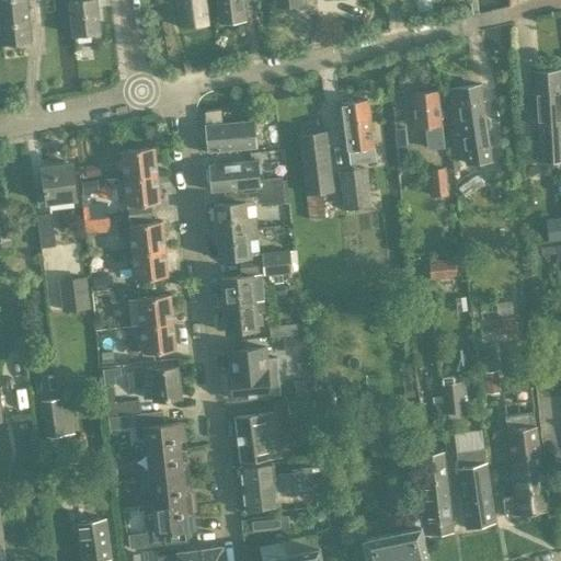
[(26,2),(39,0),(0,0),(0,36),(1,44),(31,41),(26,2)]
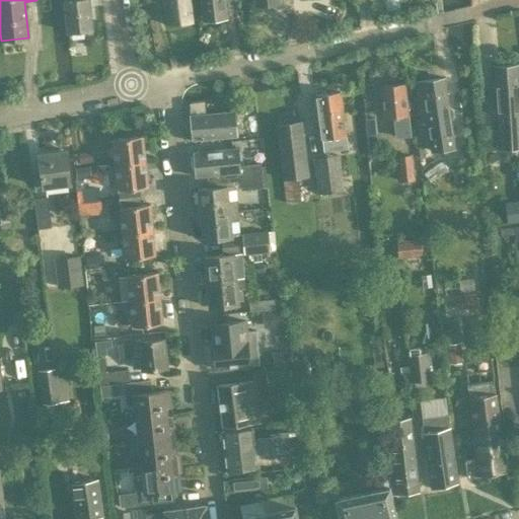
[(65,0),(66,2),(64,3),(68,33),(91,30),(87,0),(82,0),(77,1),(77,0),(65,0)]
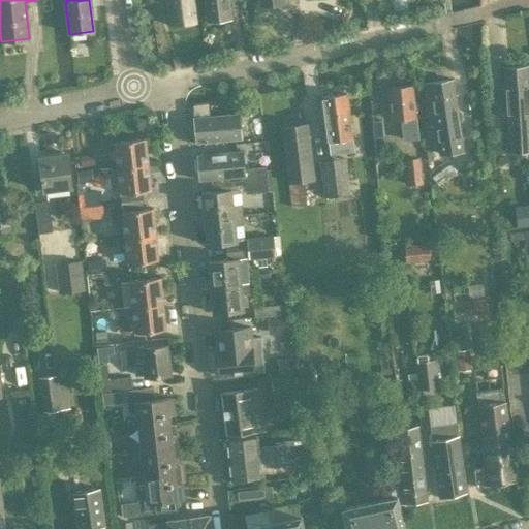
[(165,0),(168,28),(193,25),(190,0),(165,0)]
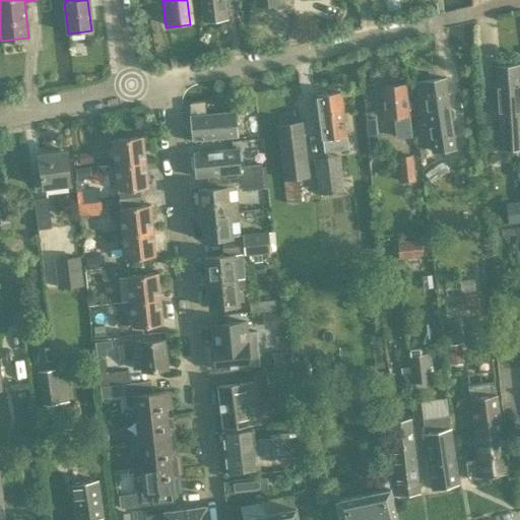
[(199,0),(202,22),(226,19),(223,0),(199,0)]
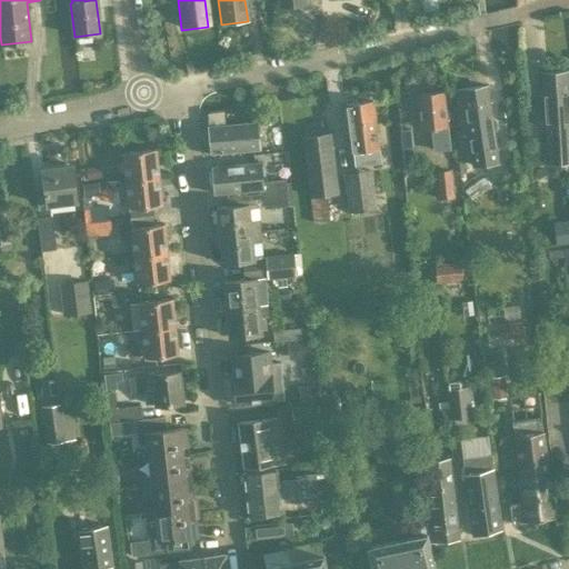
[(541,76),(545,149),(546,149),(547,162),(568,160),(568,115),(567,75),(541,76)]
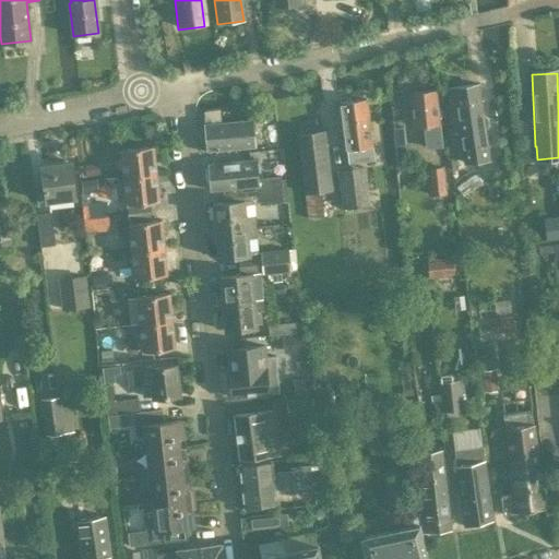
[(464,165),(489,161),(479,86),(448,91),(453,130),(459,130),(464,165)]
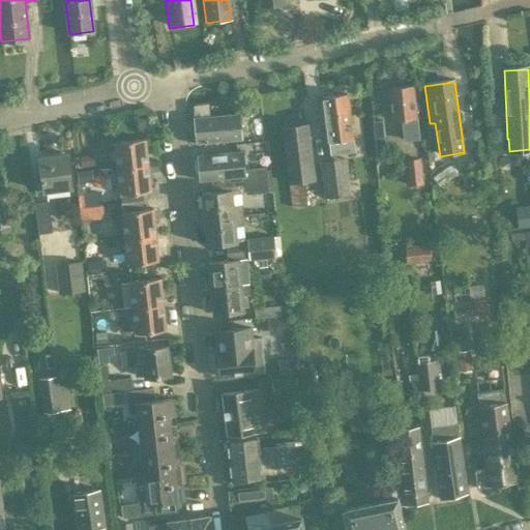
[(404,142),(417,140),(412,88),(388,91),(391,121),(402,120),(404,142)]
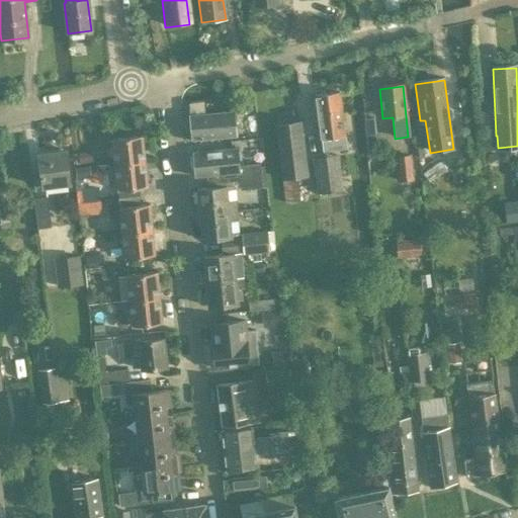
[(320,142),(344,138),(338,94),(314,98),(320,142)]
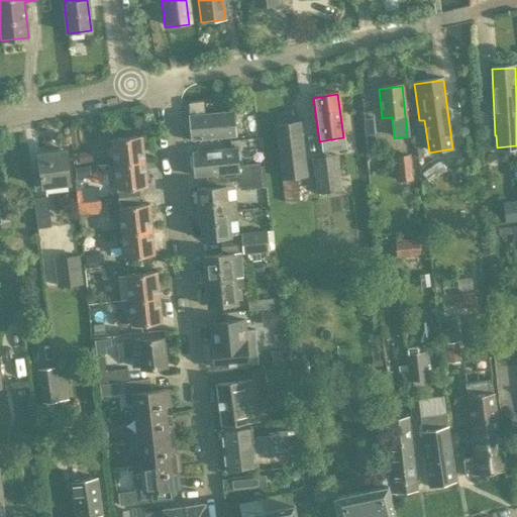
[(203,115),(202,103),(188,104),(192,141),(235,136),(232,112),(203,115)]
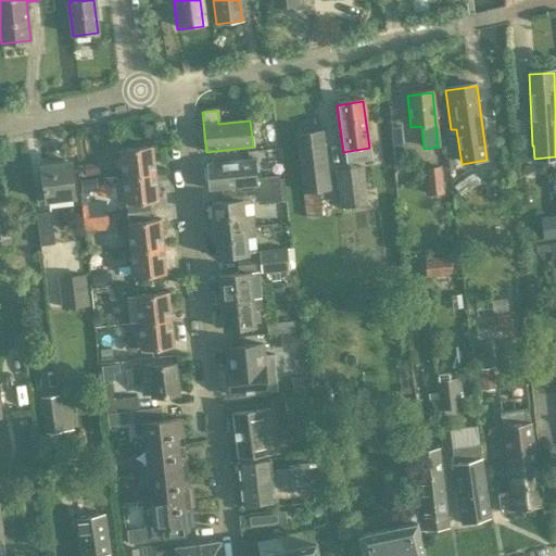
[(295,136),(304,193),(303,193),(305,217),(321,215),(319,191),(329,190),(321,133),(295,136)]
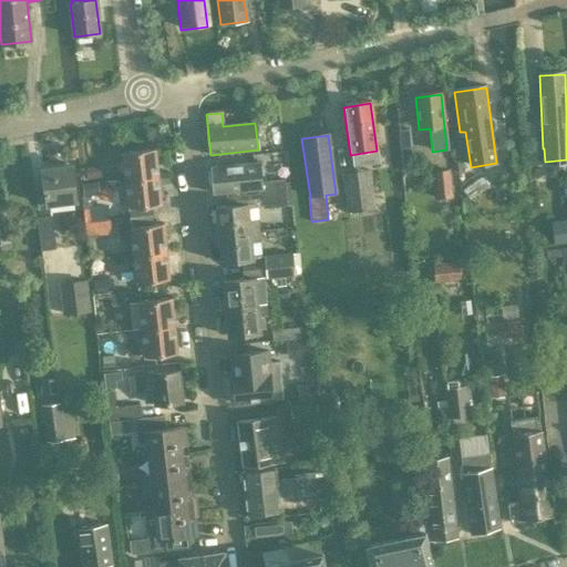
[(116,173),(124,172),(125,182),(158,178),(155,151),(123,154),(123,161),(115,162),(116,173)]
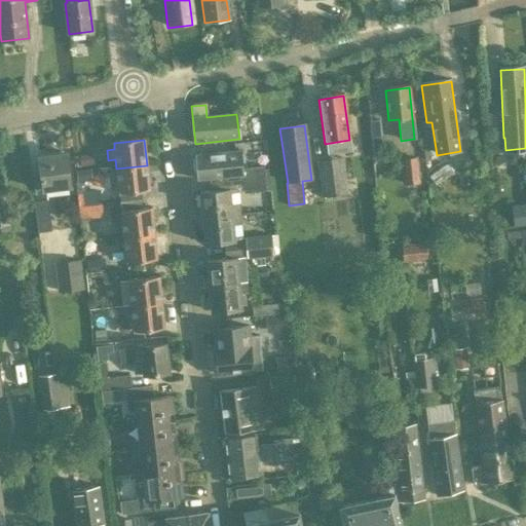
[(238,176),(239,180),(264,178),(263,167),(242,170),(240,151),(196,155),(198,180),(238,176)]
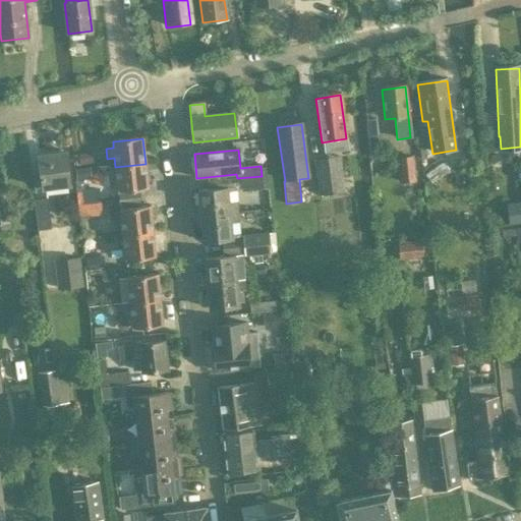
[(75,164),(94,162),(93,151),(74,153),(75,164)]
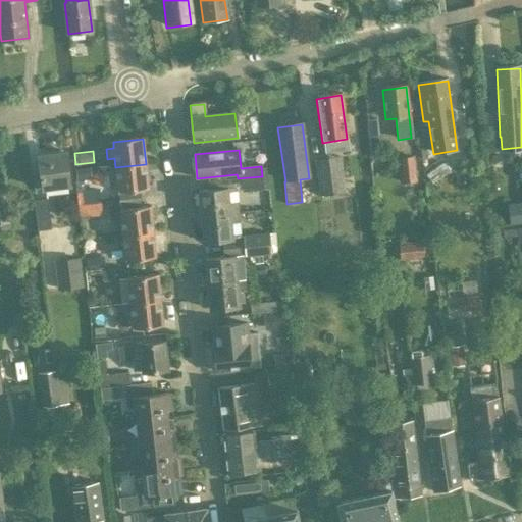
[(42,191),(68,187),(64,153),(38,156),(42,191)]
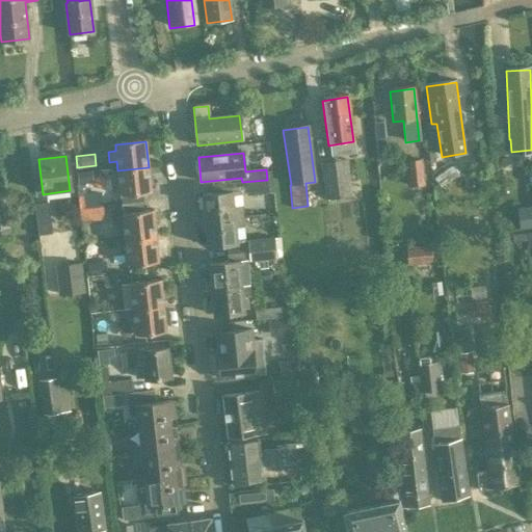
[(320,161),(325,198),(352,195),(348,158),(320,161)]
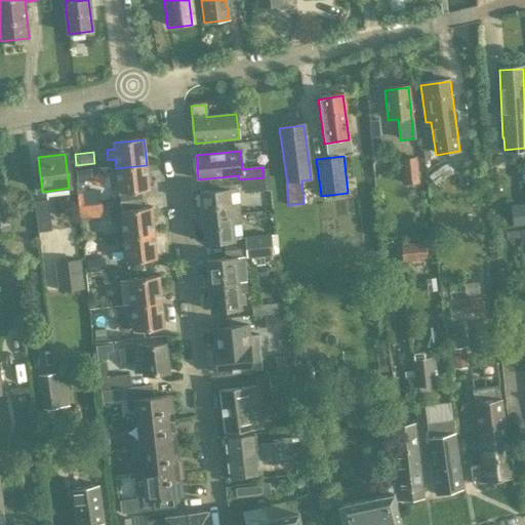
[(401,157),(403,185),(419,184),(417,156),(401,157)]
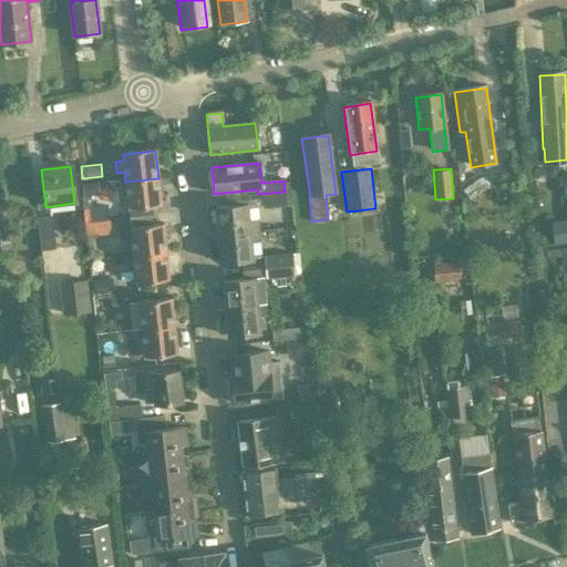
[(470,199),(490,186),(482,176),(463,189),(470,199)]
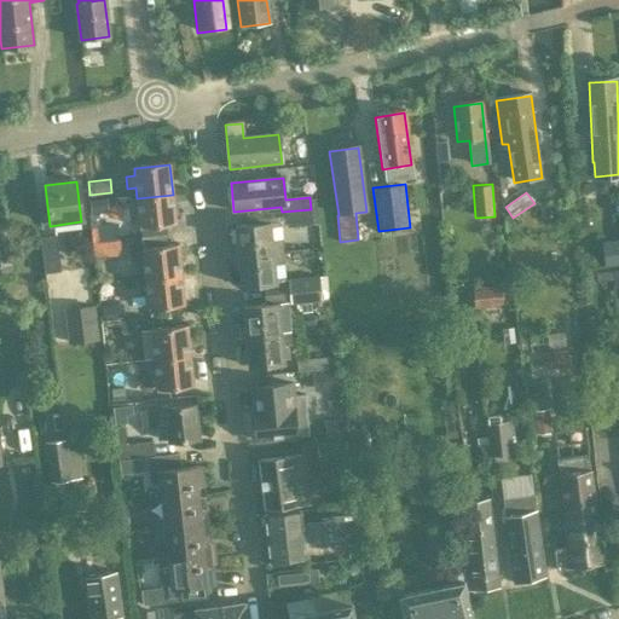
[(129,224),(139,224),(140,229),(175,225),(173,195),(137,198),(138,207),(128,208),(129,224)]
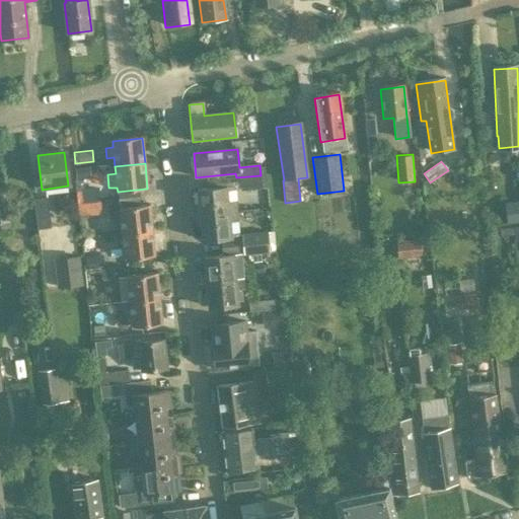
[(262,186),(261,175),(236,177),(237,188),(262,186)]
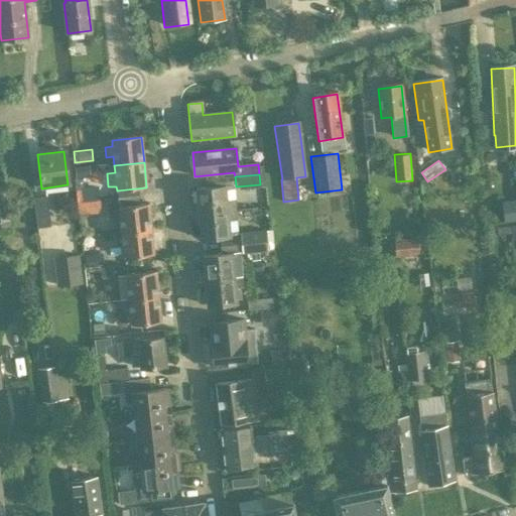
[(75,181),(77,203),(89,202),(88,186),(84,186),(84,180),(75,181)]
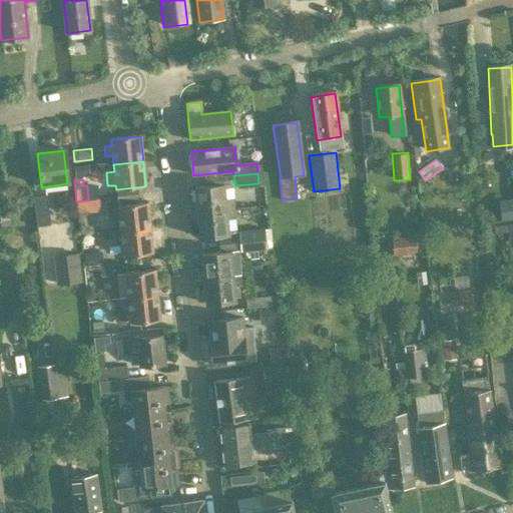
[(87,185),(88,200),(99,199),(98,184),(87,185)]
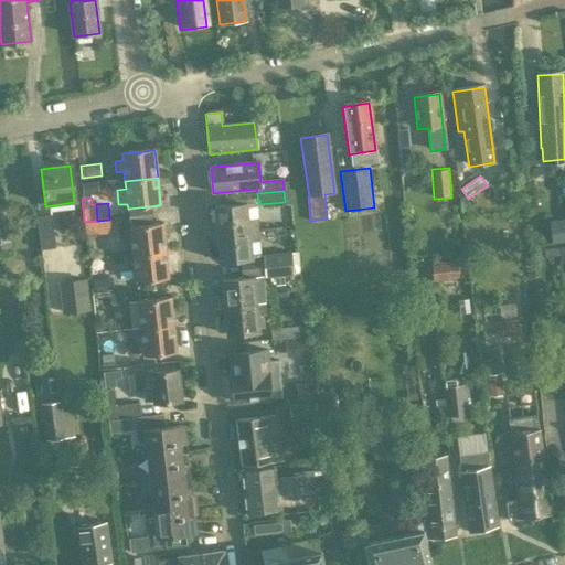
[(214,208),(216,234),(256,231),(254,204),(246,205),(214,208)]
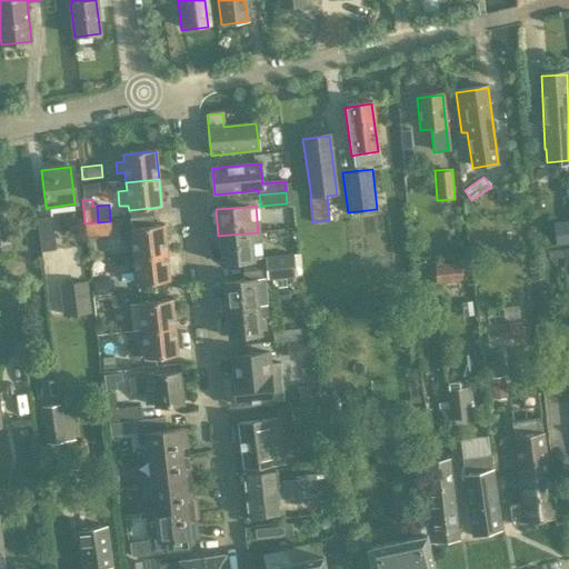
[(0,249),(12,249),(9,218),(0,218),(0,249)]
